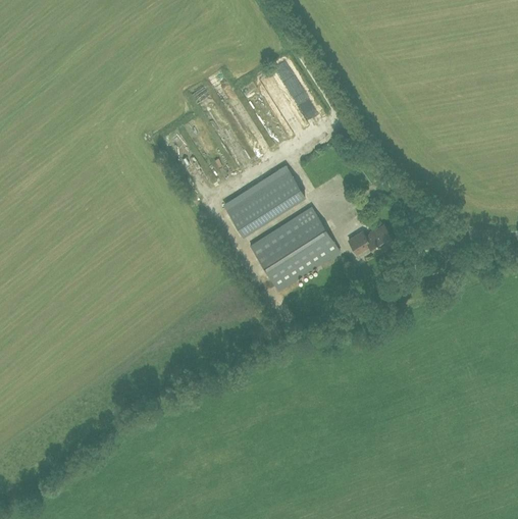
[(215,69),(206,75),(217,91),(226,85),(215,69)]
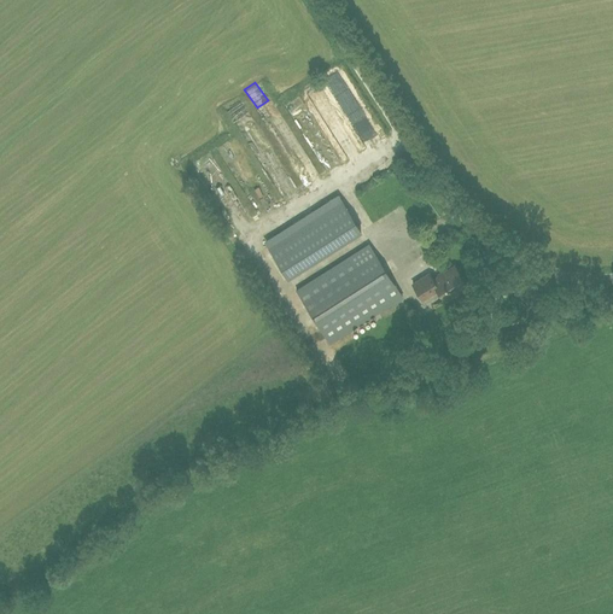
[(346,101),(349,113),(358,111),(356,99),(346,101)]
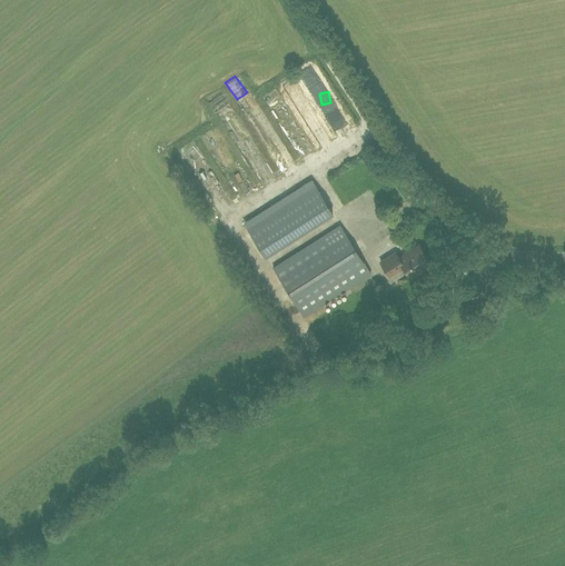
[(266,96),(267,105),(275,103),(277,115),(285,113),(281,93),(266,96)]
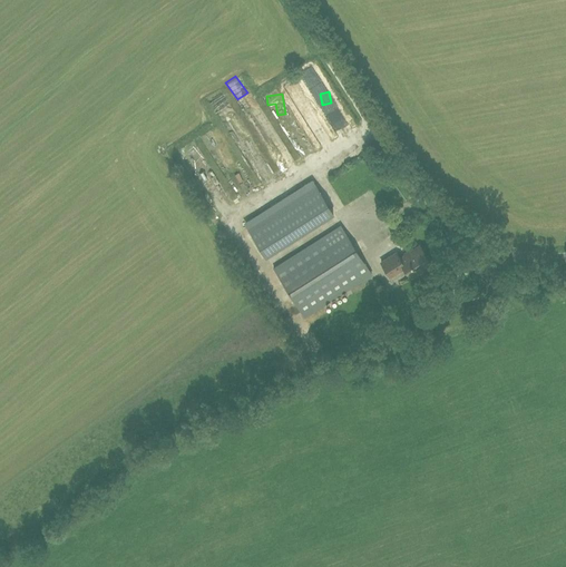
[(277,169),(244,109),(235,115),(224,95),(217,99),(245,149),(238,154),(254,182),(259,178),(247,158),(260,152),(272,173),(277,169)]
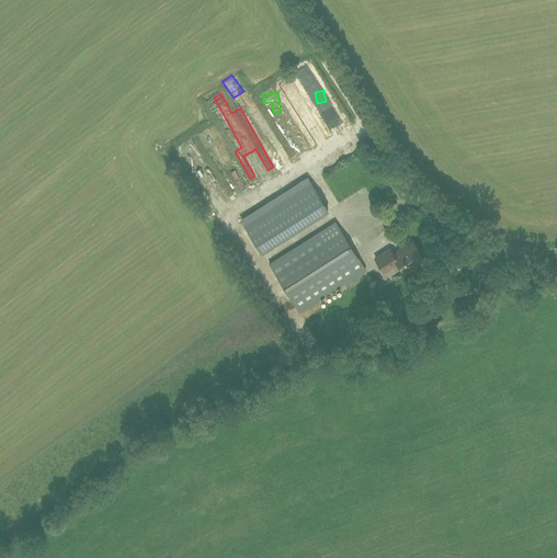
[(330,100),(324,103),(331,118),(338,115),(330,100)]
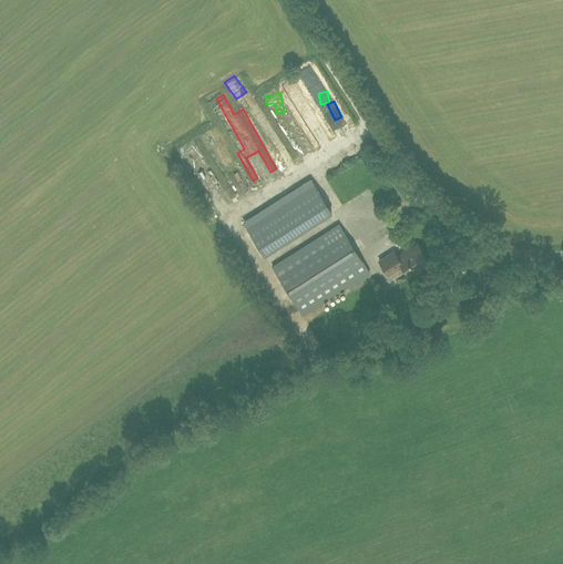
[(235,161),(225,165),(242,200),(252,194),(235,161)]
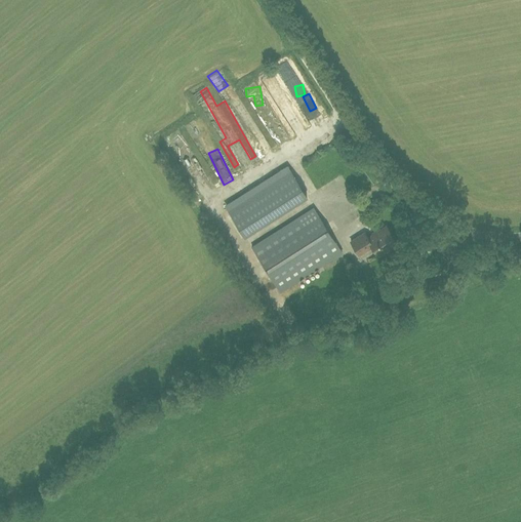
[(189,181),(193,189),(198,186),(196,182),(205,176),(199,166),(193,170),(197,176),(189,181)]
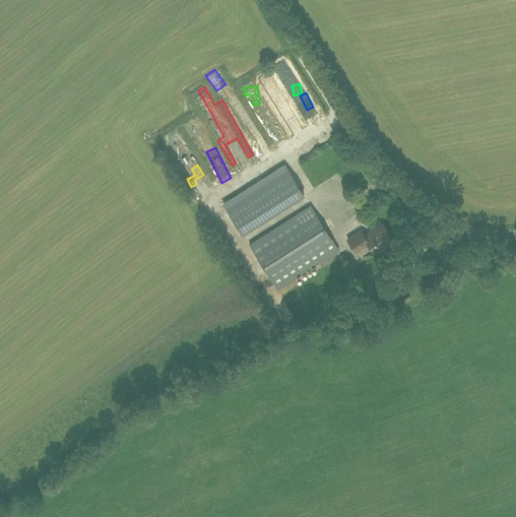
[(239,230),(300,191),(283,166),(222,204),(239,230)]
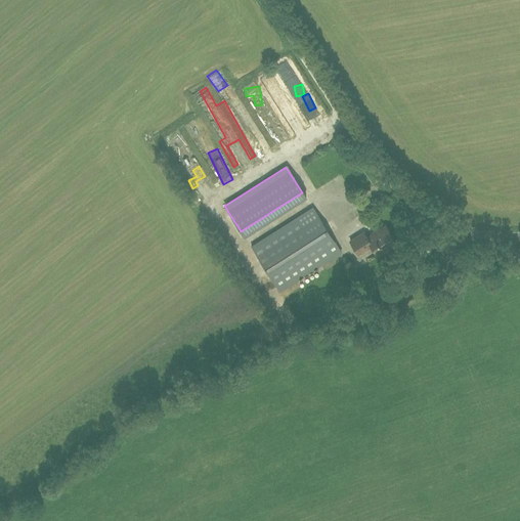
[(212,173),(206,177),(209,182),(215,178),(212,173)]
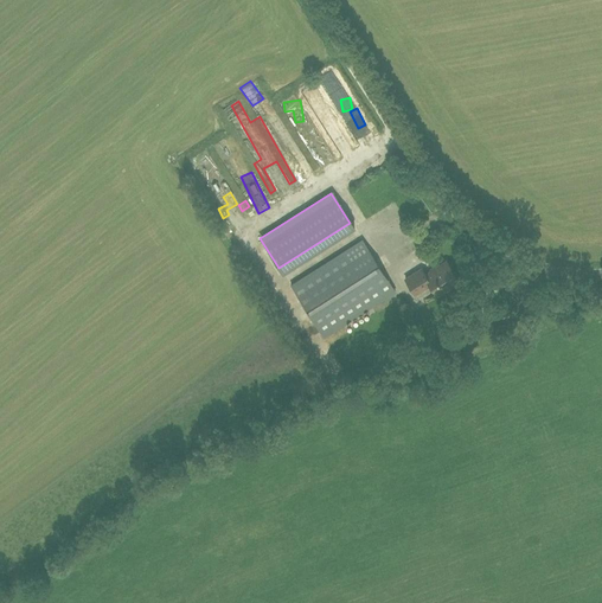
[(319,333),(390,288),(358,236),(286,281),(319,333)]
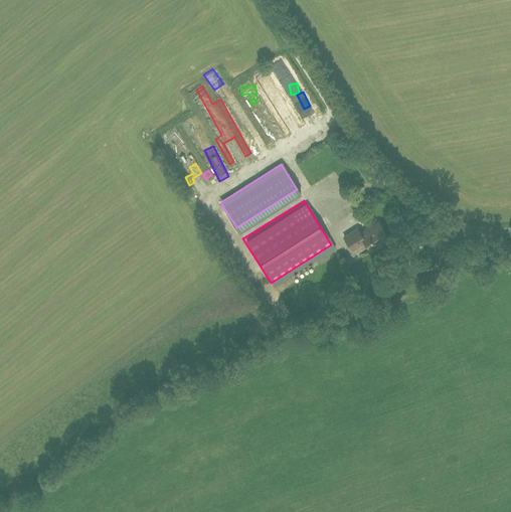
[(376,241),(385,235),(375,218),(357,230),(353,225),(340,233),(348,246),(361,238),(367,246),(370,244),(372,244),(375,242),(376,241)]
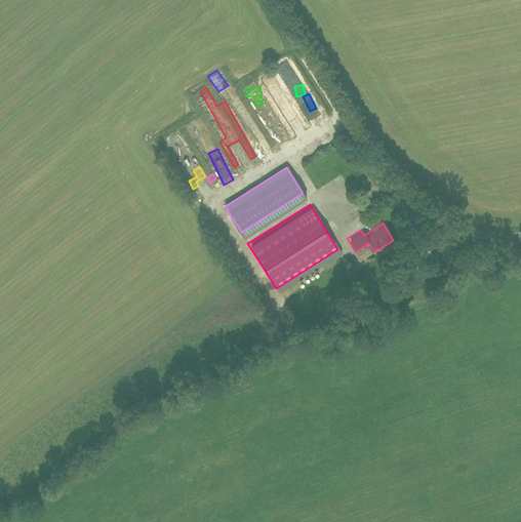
[(189,234),(194,246),(205,242),(200,230),(189,234)]
